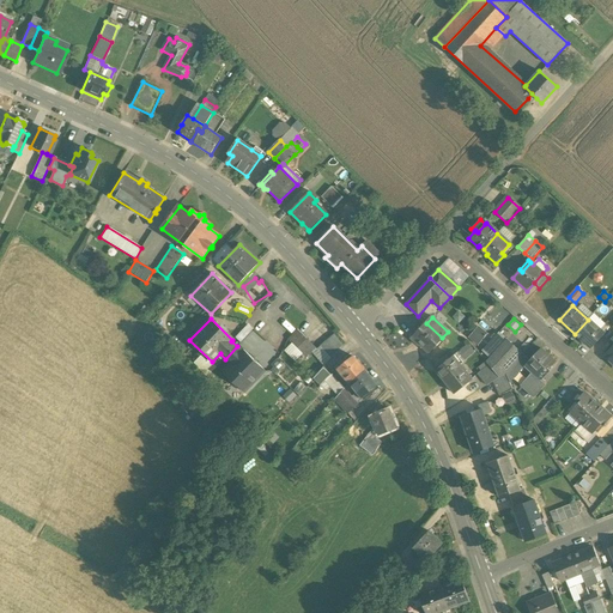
[(604,334),(588,320),(575,334),(592,349),(604,334)]
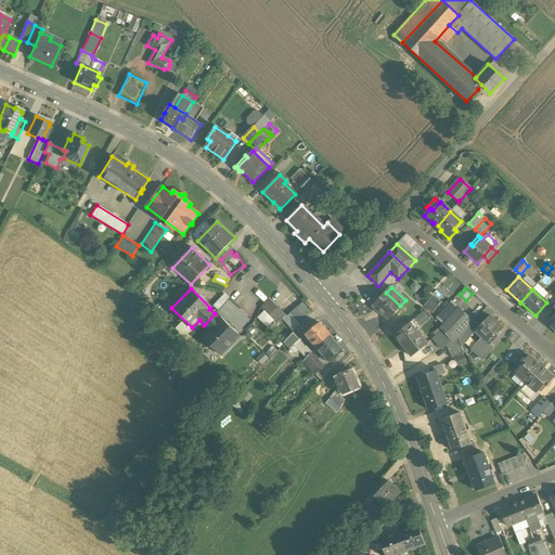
[(386,293),(374,305),(382,311),(381,312),(387,319),(388,318),(388,319),(400,306),(386,293)]
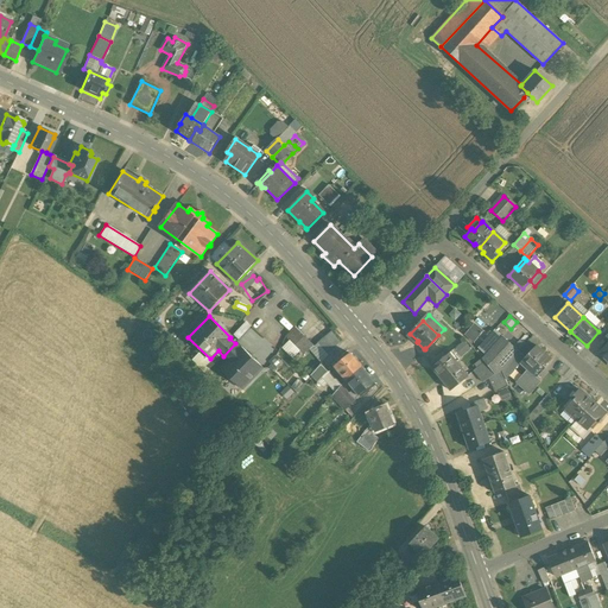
[(474,324),(463,335),(473,343),(482,334),(474,324)]
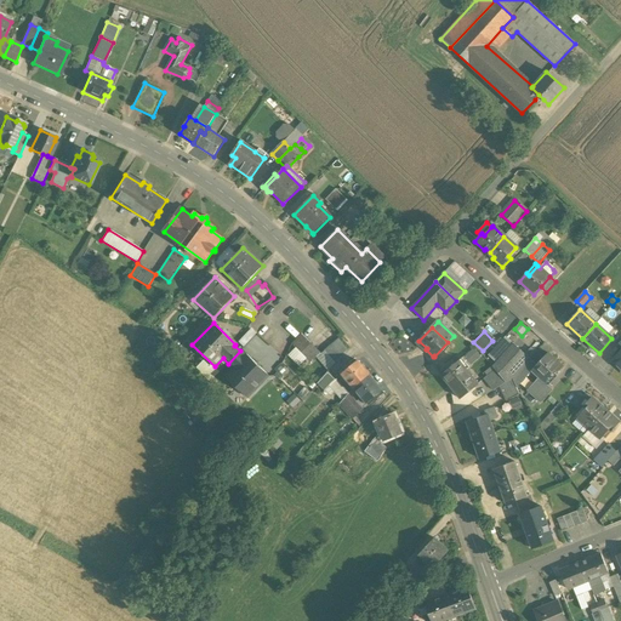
[(301,334),(292,343),(302,353),(311,343),(301,334)]
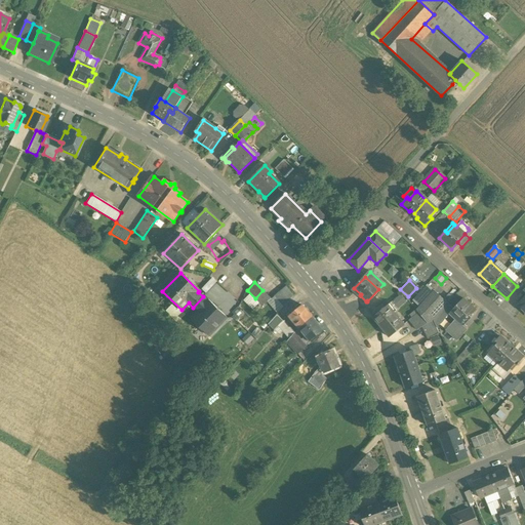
[(427,285),(413,300),(419,307),(434,291),(427,285)]
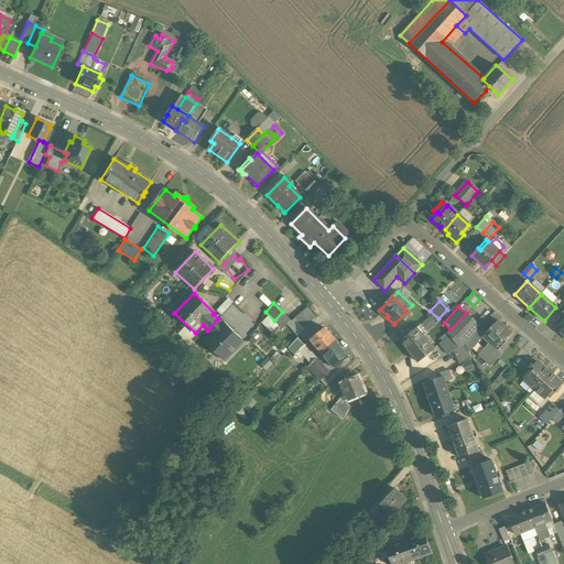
[(316,317),(307,307),(301,313),(311,324),(316,317)]
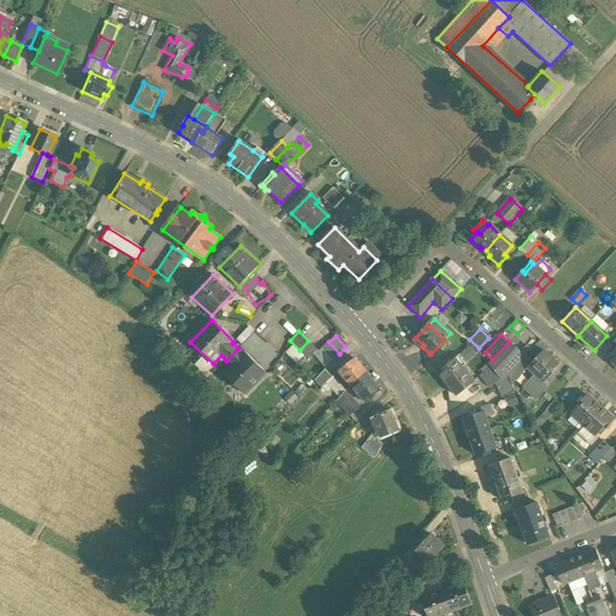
[(318,350),(308,341),(300,350),(308,360),(318,350)]
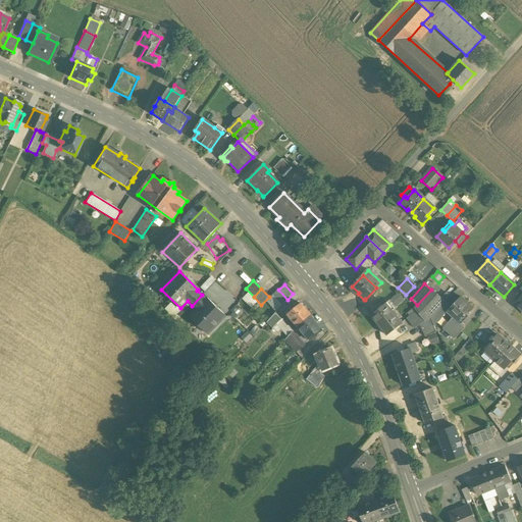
[(417,305),(414,308),(417,312),(425,322),(430,318),(446,302),(431,289),(431,290),(417,305)]
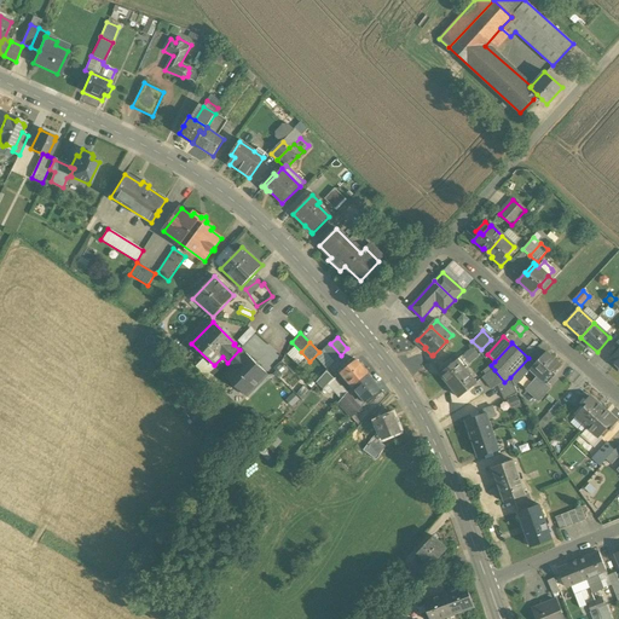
[(341,356),(330,343),(324,350),(335,363),(341,356)]
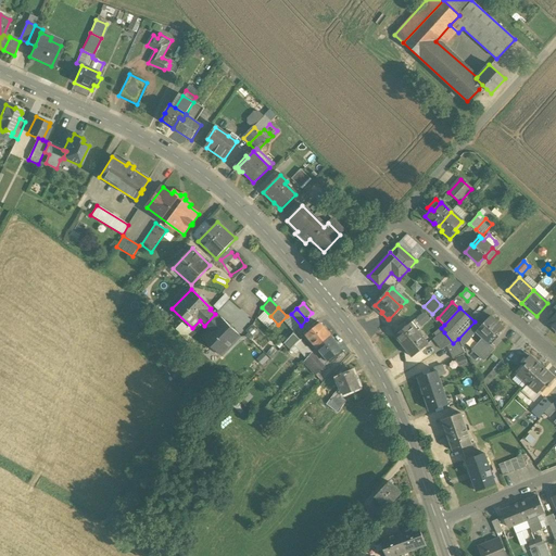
[(413,321),(418,328),(429,319),(424,313),(413,321)]
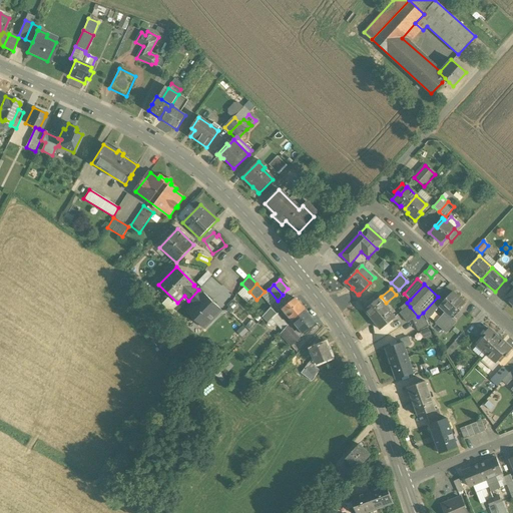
[(198,290),(188,301),(193,305),(186,312),(205,330),(222,311),(204,294),(202,295),(198,290)]
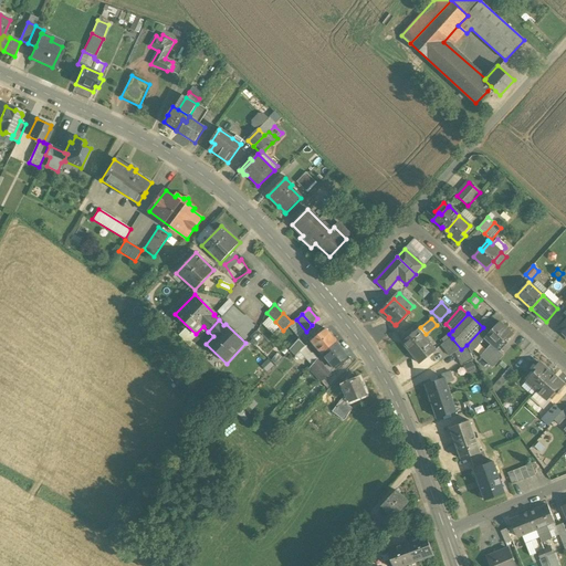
[(490,333),(485,338),(491,344),(495,348),(503,339),(505,342),(506,342),(512,334),(500,322),(490,333)]
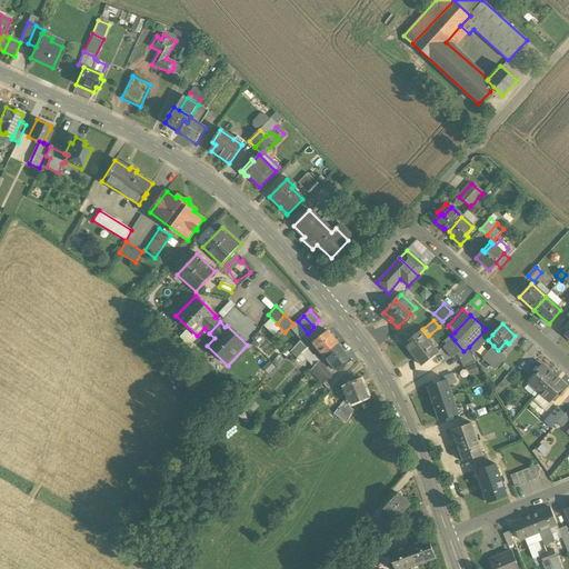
[(438,353),(426,338),(428,336),(422,329),(403,345),(422,367),(438,353)]
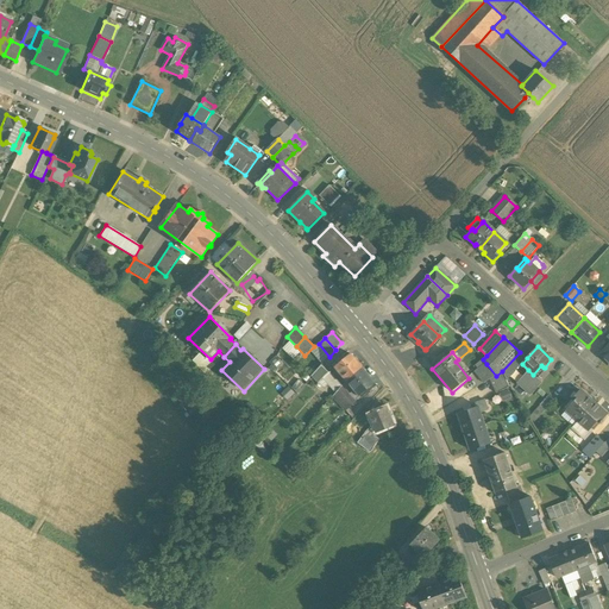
[(520,352),(502,371),(507,381),(519,366),(519,368),(522,364),(527,358),(520,352)]
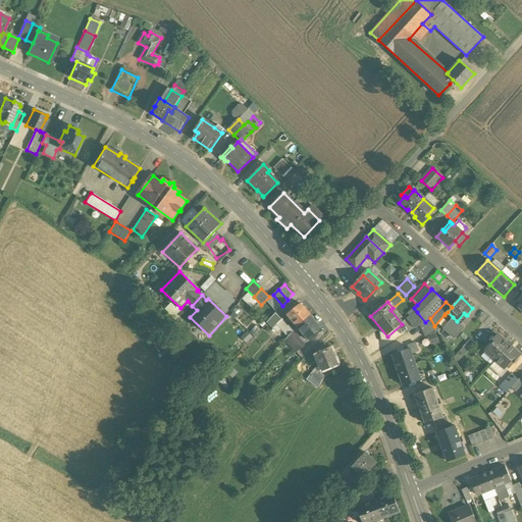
[(301,304),(297,307),(295,305),(289,309),(291,312),(288,315),(298,326),(310,315),(301,304)]
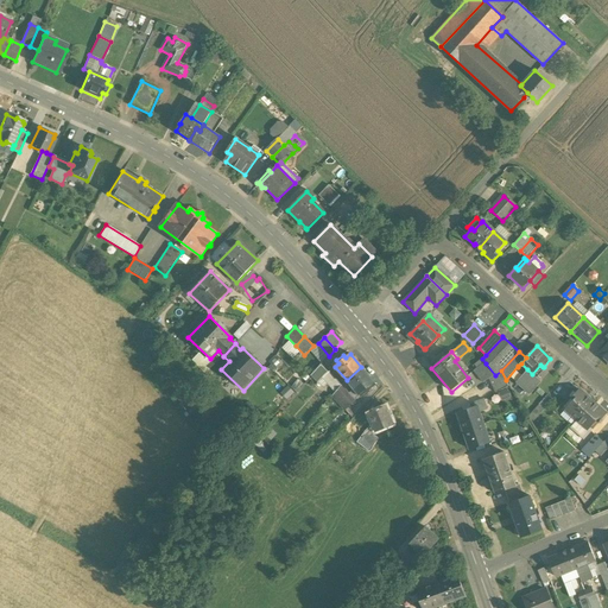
[(277,356),(268,366),(277,373),(284,362),(277,356)]
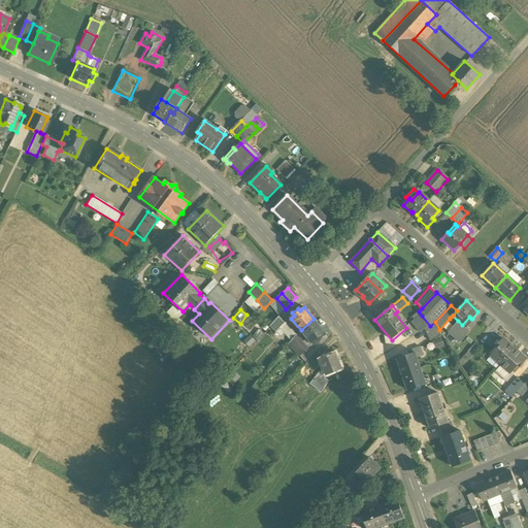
[(422,316),(411,323),(420,332),(425,329),(430,326),(422,316)]
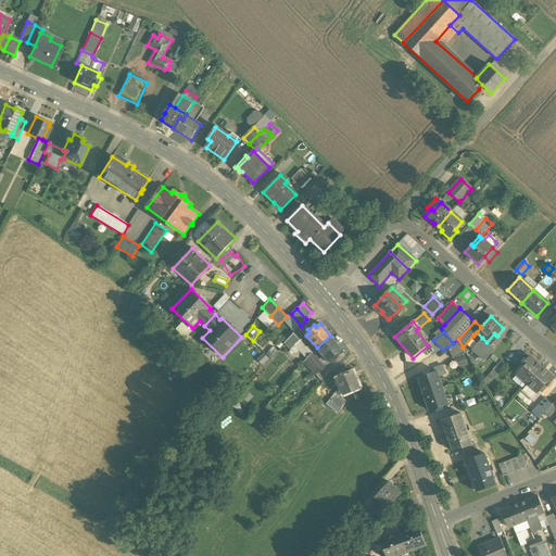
[(301,341),(293,333),(285,344),(291,350),(295,345),(301,341)]
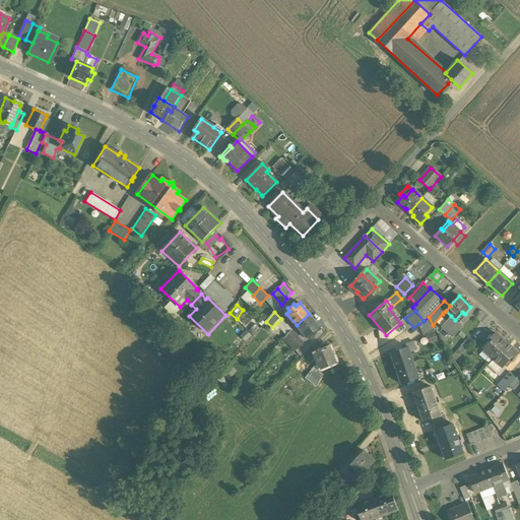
[(455,320),(451,316),(441,327),(448,334),(452,337),(462,326),(459,323),(466,315),(465,314),(464,314),(462,312),(455,320)]
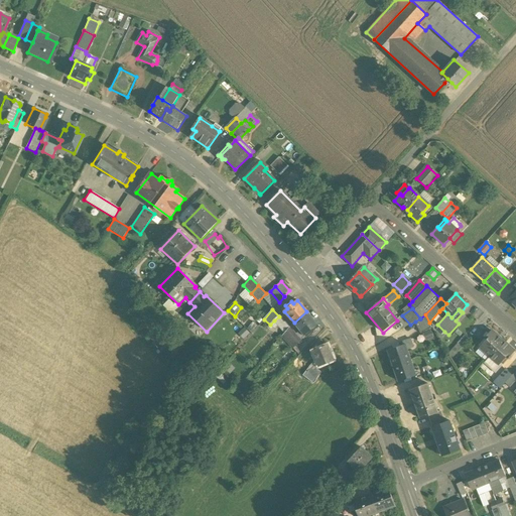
[(306,311),(294,323),(303,335),(310,329),(316,324),(306,311)]
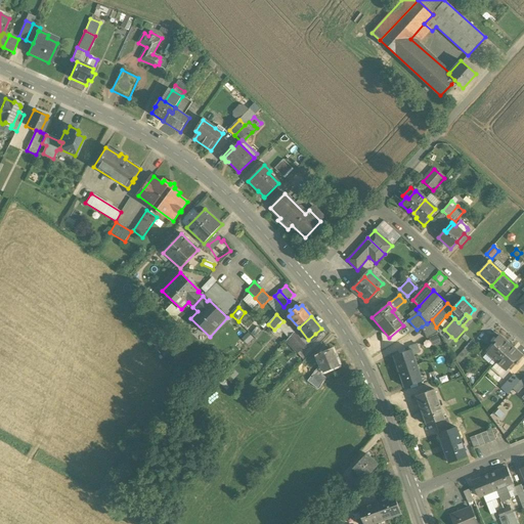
[(427,323),(422,326),(427,339),(438,333),(436,328),(432,319),(427,323)]
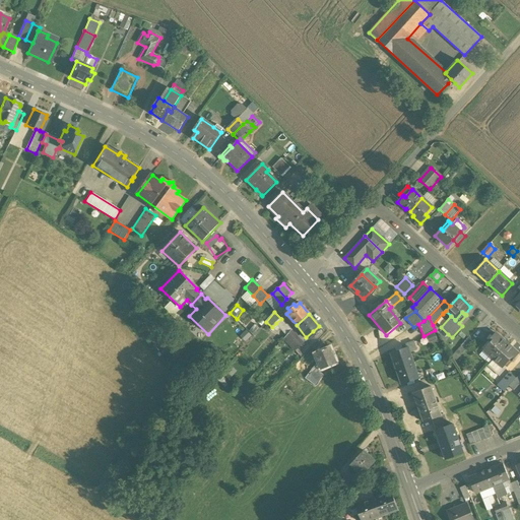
[(293,330),(281,318),(281,319),(276,323),(287,335),(293,330)]
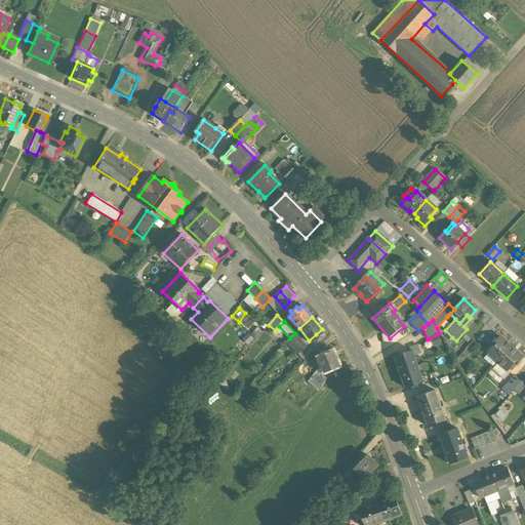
[(308,347),(295,333),(290,338),(286,342),(297,355),(308,347)]
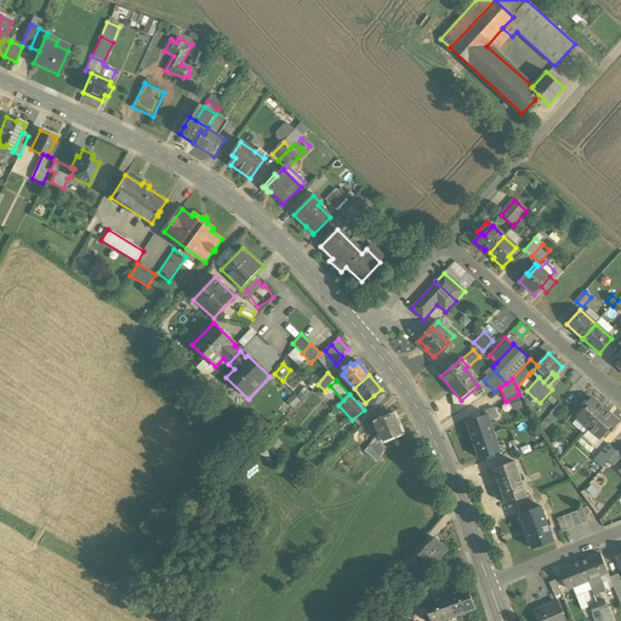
[(374,396),(365,403),(369,405),(377,398),(374,396)]
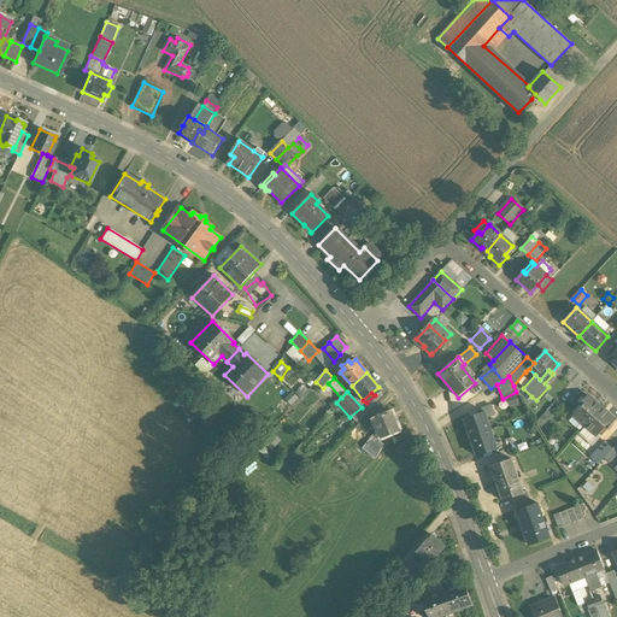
[(597,404),(587,395),(580,405),(582,406),(574,416),(586,425),(600,410),(595,405),(597,404)]
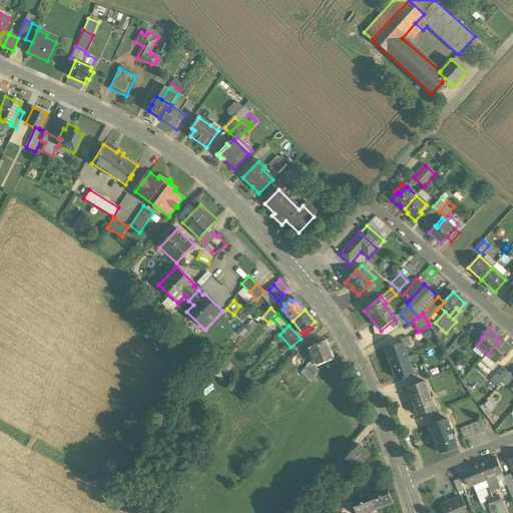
[(420,333),(423,339),(430,336),(428,330),(420,333)]
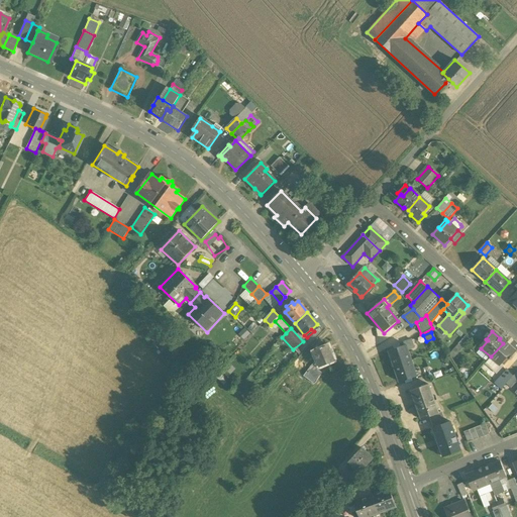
[(232,343),(238,348),(245,341),(239,336),(232,343)]
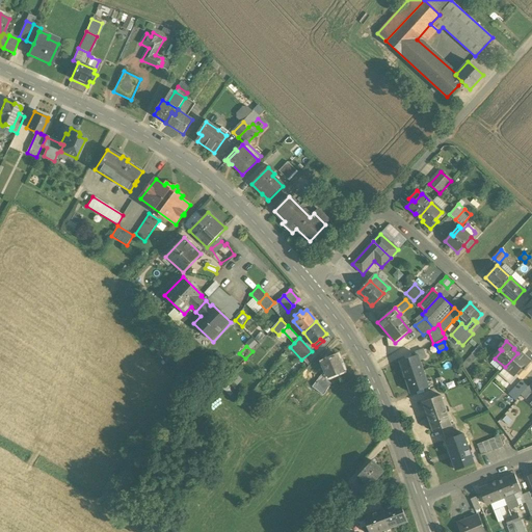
[(479,346),(472,354),(466,362),(470,366),(483,350),(479,346)]
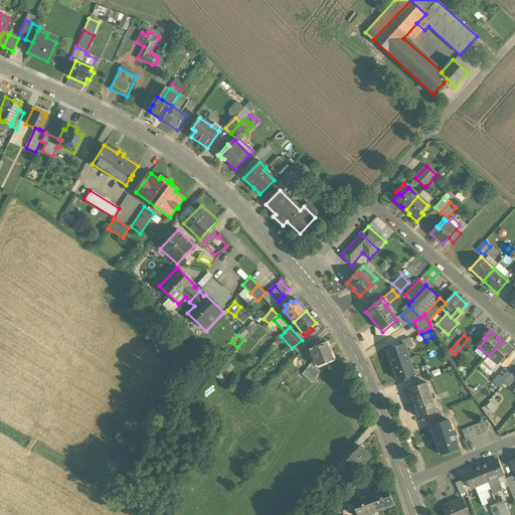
[(409,339),(402,341),(403,344),(404,344),(406,349),(412,347),(409,339)]
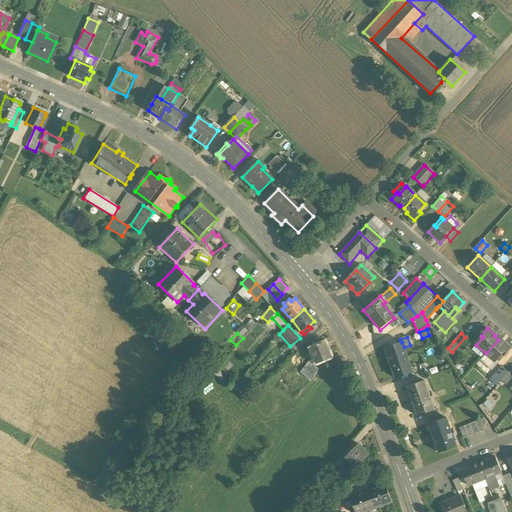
[(502,343),(498,340),(486,353),(497,364),(510,349),(503,342),(502,343)]
